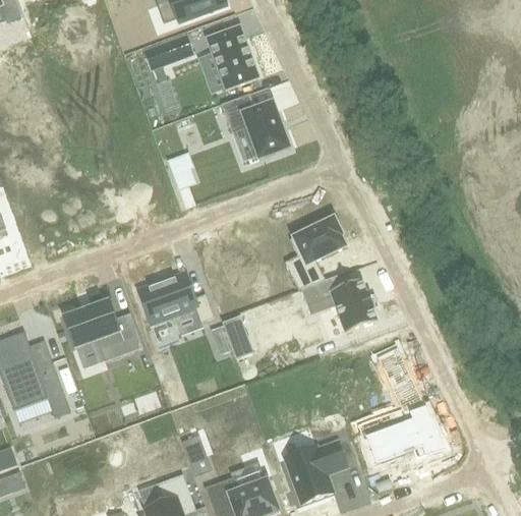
[(0,0),(0,5),(1,5),(7,20),(21,15),(15,0),(0,0)]
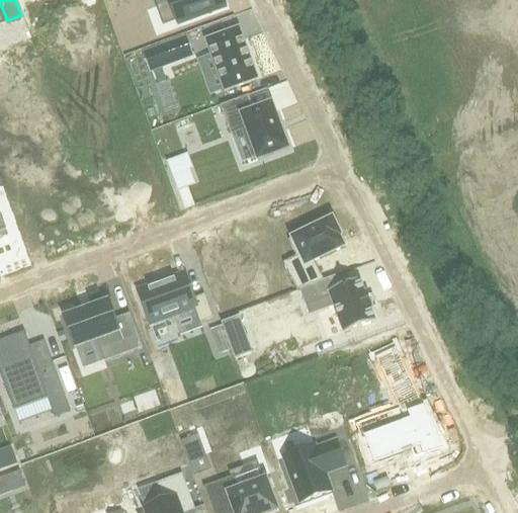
[(158,0),(159,2),(165,0),(172,0),(178,20),(225,3),(224,0),(158,0)]
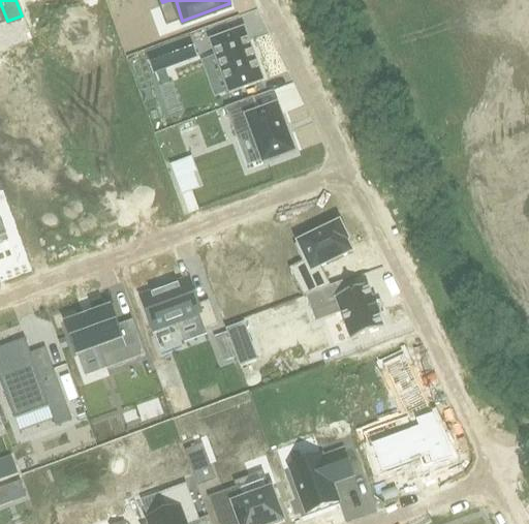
[(244,25),(210,37),(229,89),(263,78),(244,25)]
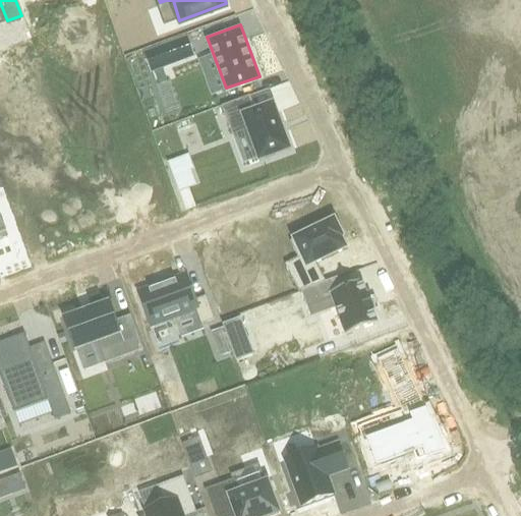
[(187,35),(145,50),(152,67),(193,52),(187,35)]
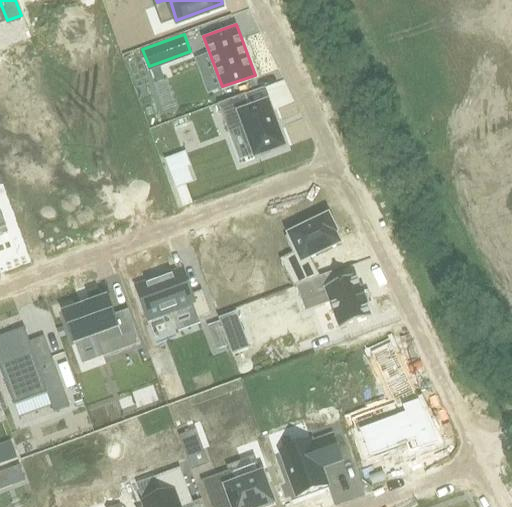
[(511,63),(502,67),(511,95),(511,63)]
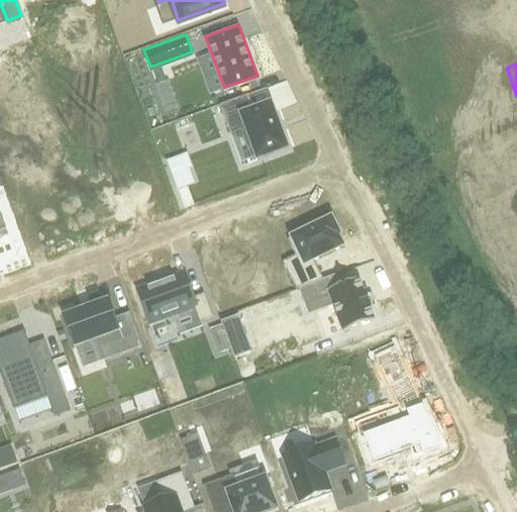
[(241,94),(220,102),(230,130),(245,124),(257,157),(288,145),(271,100),(246,108),(241,94)]
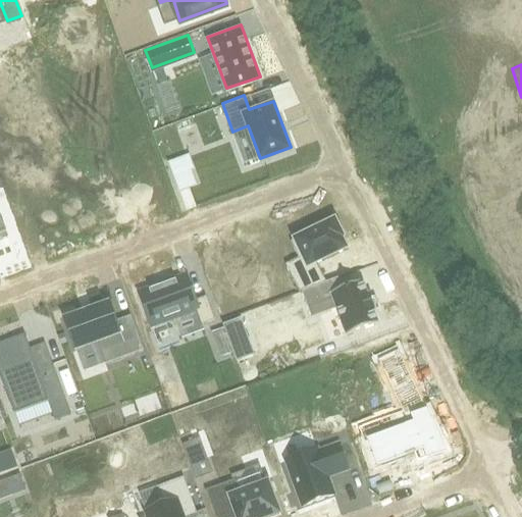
[(191,167),(186,154),(169,160),(179,188),(196,182),(191,167)]
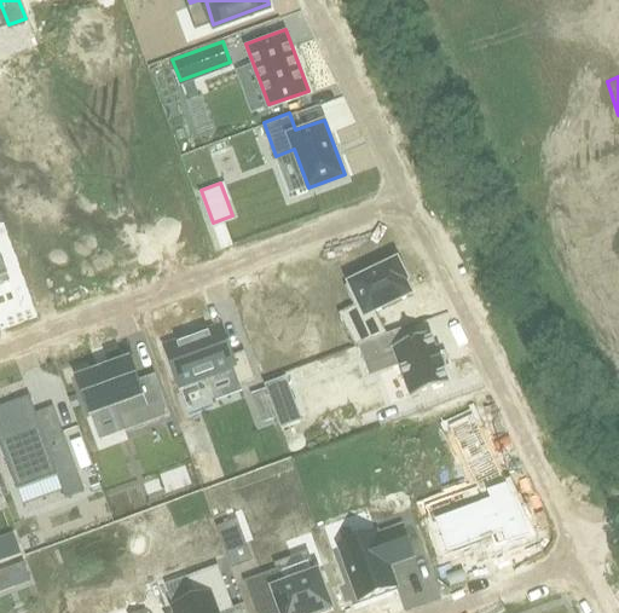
[(36,229),(38,231),(46,253),(55,278),(68,273),(69,273),(73,272),(73,271),(86,266),(74,232),(91,226),(80,196),(47,208),(53,224),(36,229)]
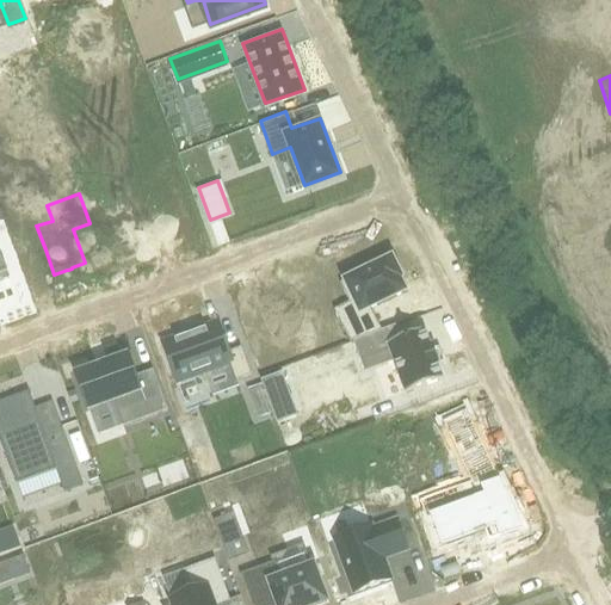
[(0,277),(10,273),(0,247),(0,277)]
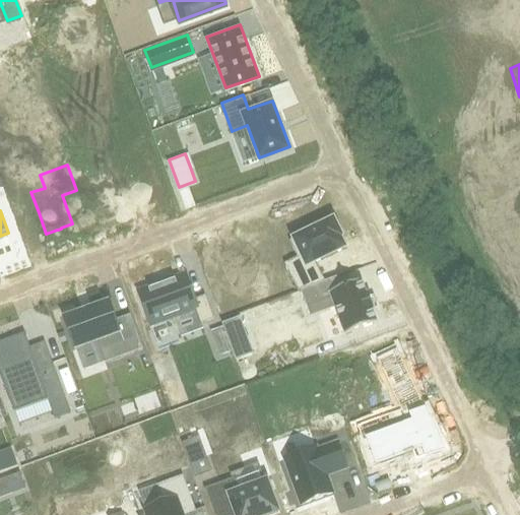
[(298,254),(284,260),(298,287),(301,286),(325,277),(316,259),(345,245),(340,235),(342,234),(340,232),(343,230),(337,217),(334,218),(333,216),(289,238),(298,254)]
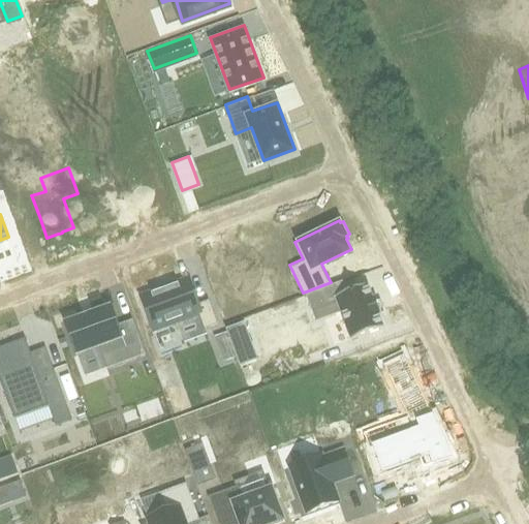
[(159,286),(141,293),(154,328),(199,311),(205,326),(217,320),(209,298),(197,302),(188,276),(169,282),(168,280),(167,280),(168,283),(160,285),(159,283),(158,284),(159,286)]
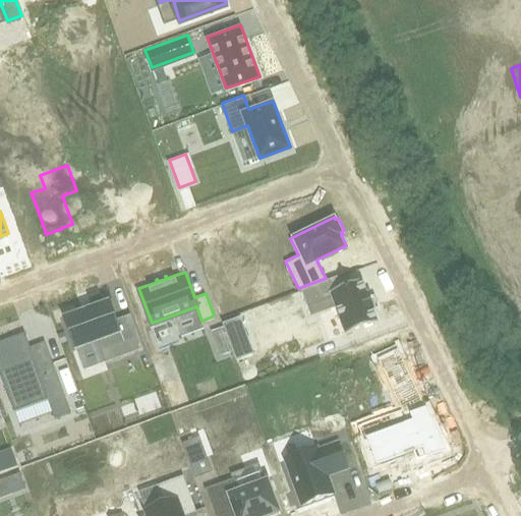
[(301,287),(298,288),(308,314),(334,305),(344,333),(374,322),(369,307),(372,305),(367,291),(363,293),(358,279),(339,286),(335,275),(326,278),(301,287)]
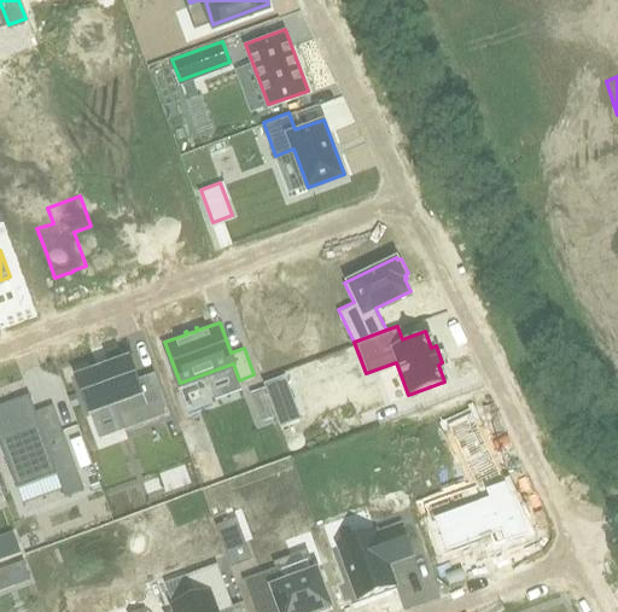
[(129,355),(76,374),(89,411),(116,402),(124,427),(169,411),(155,371),(136,377),(129,355)]
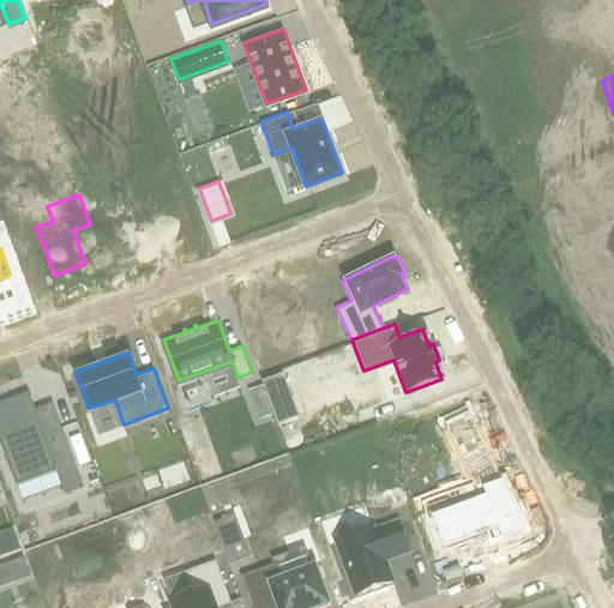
[(264,383),(269,396),(290,389),(284,373),(263,381),(264,383)]
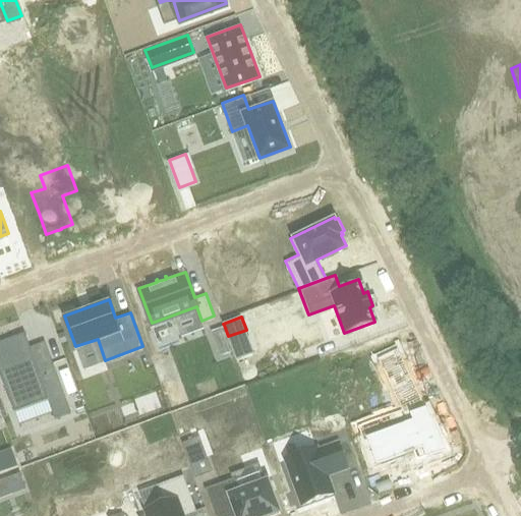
[(220,349),(231,345),(228,336),(224,325),(213,329),(220,349)]
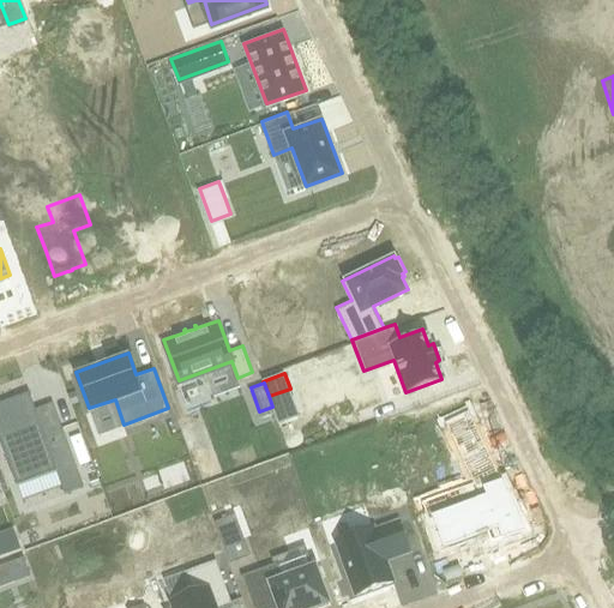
[(30,390),(0,399),(0,437),(17,482),(56,468),(64,491),(84,483),(61,422),(44,428),(30,390)]
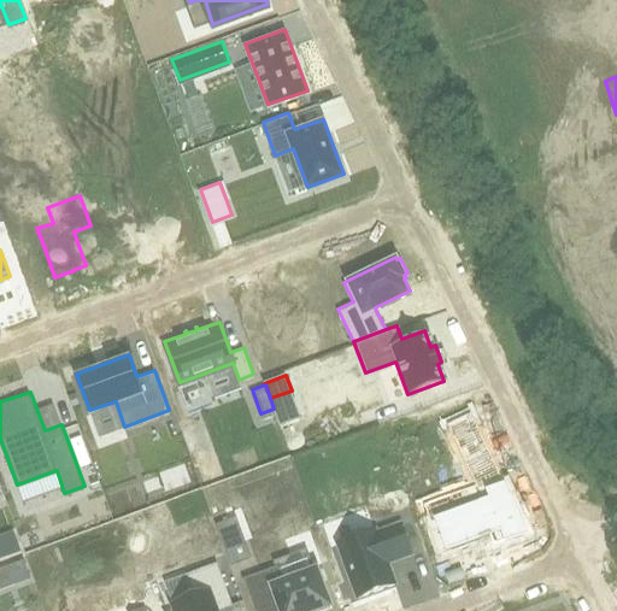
[(447,423),(450,427),(465,458),(483,450),(469,417),(474,416),(471,411),(447,423)]
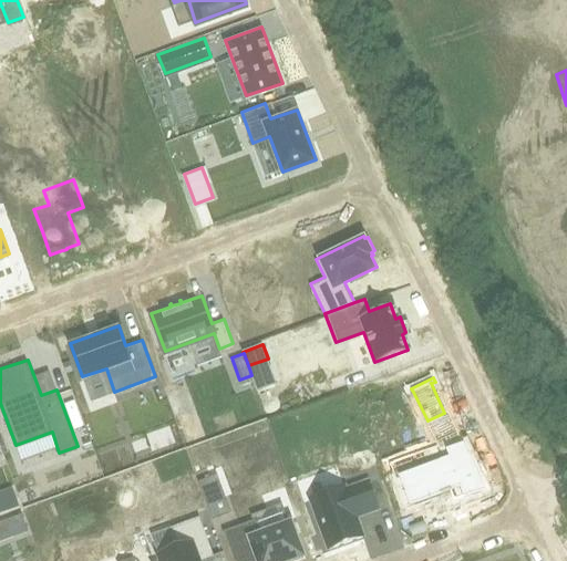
[(461,486),(463,495),(485,487),(463,443),(450,447),(446,448),(450,456),(395,476),(406,506),(441,492),(441,494),(452,489),(461,486)]
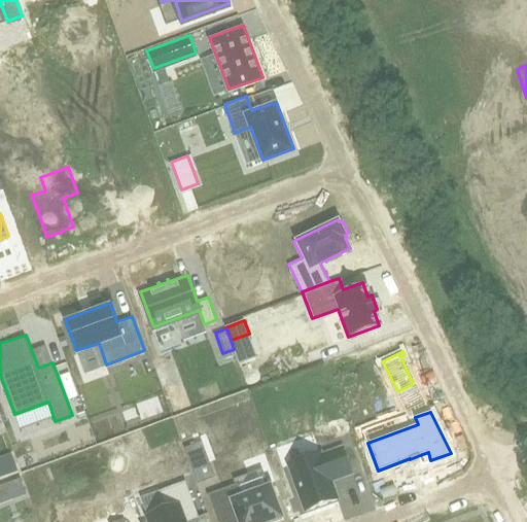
[(160,422),(165,438),(177,432),(172,417),(160,422)]
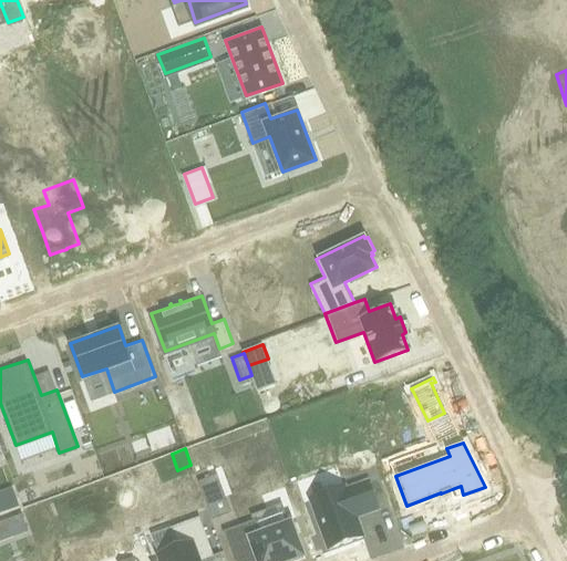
[(344,484),(310,496),(329,546),(363,533),(356,513),(378,506),(368,479),(346,487),(344,484)]
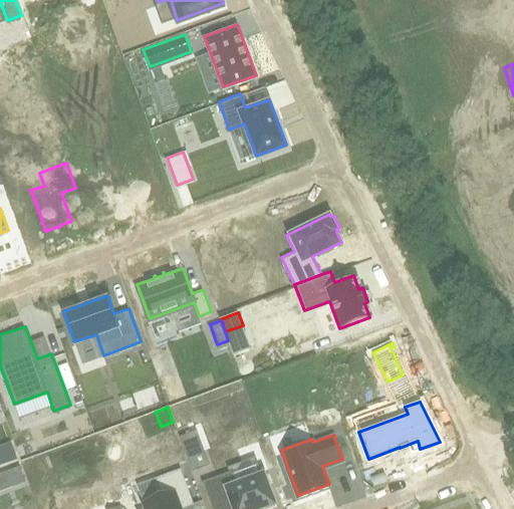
[(203,447),(192,451),(197,466),(208,462),(203,447)]
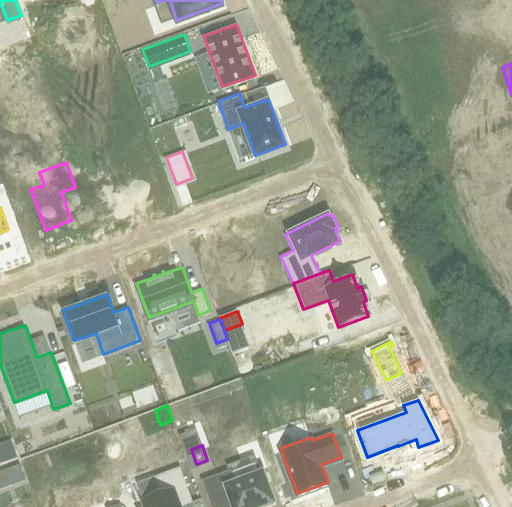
[(18,462),(7,466),(13,481),(24,477),(18,462)]
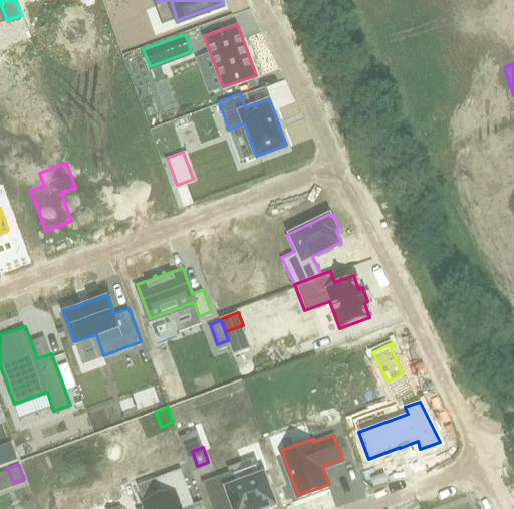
[(147,508),(145,508),(181,508),(181,507),(194,502),(181,467),(156,476),(163,494),(144,501),(147,508)]
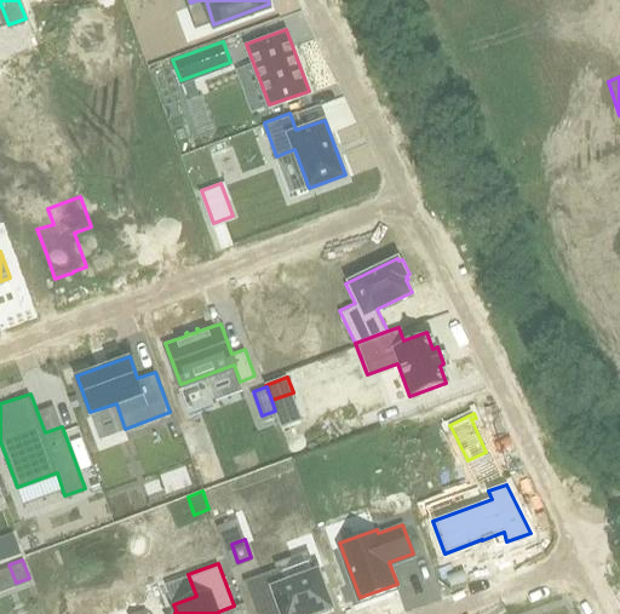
[(279,568),(245,580),(257,613),(315,613),(332,608),(319,572),(285,584),(279,568)]
